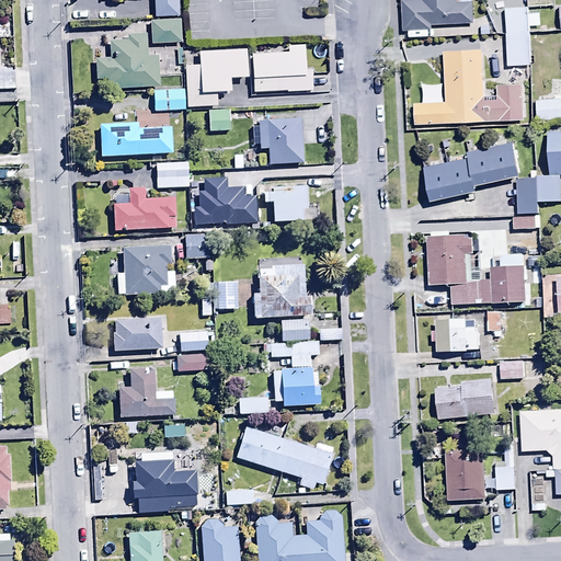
[(471,1),(456,1),(456,0),(420,0),(421,0),(401,1),(403,31),(407,31),(407,39),(427,38),(427,30),(431,30),(431,25),(472,23),(471,1)]
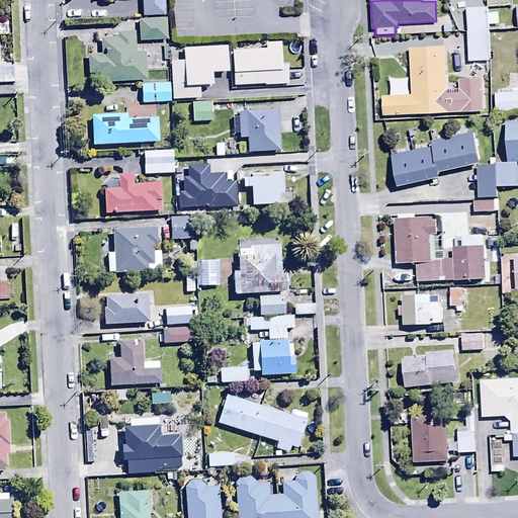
[(485,0),(464,0),(466,50),(487,50),(485,0)]
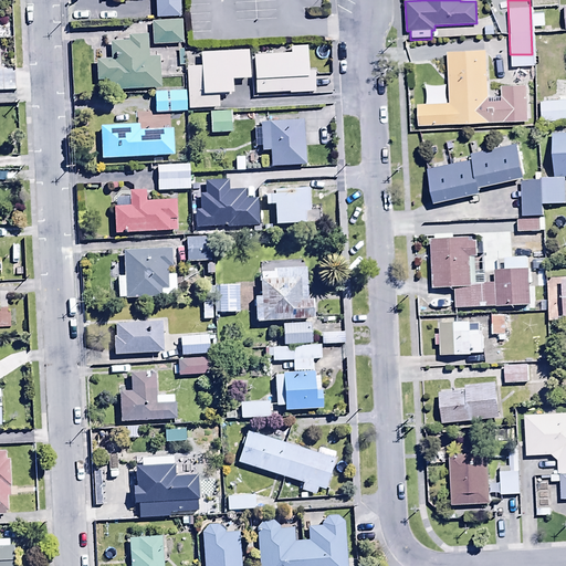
[(150,33),(181,32),(181,8),(150,9),(150,33)]
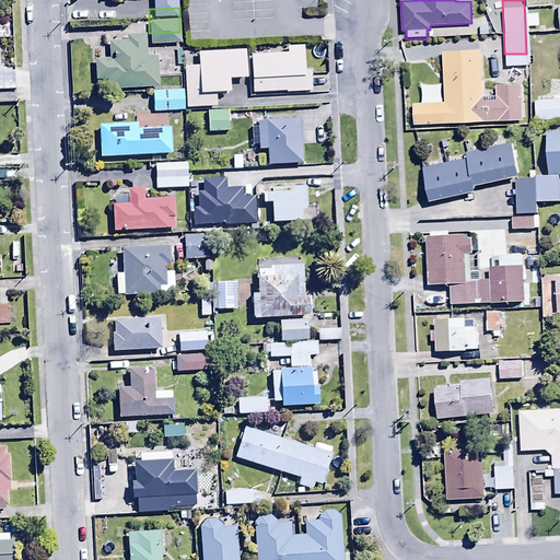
[(527,13),(527,27),(538,26),(537,13),(527,13)]
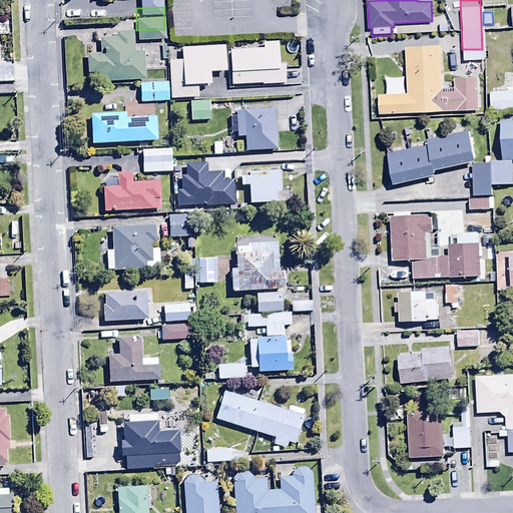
[(263,49),(229,49),(230,84),(285,84),(284,64),(278,64),(278,42),(263,42),(263,49)]
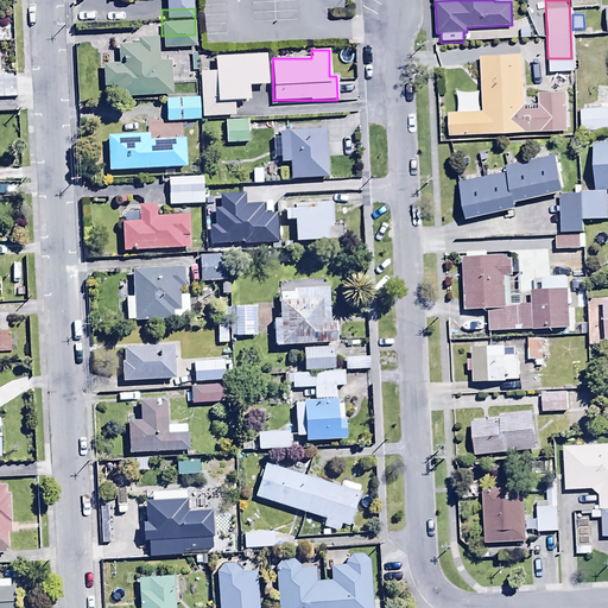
[(448,114),(449,135),(567,131),(565,93),(539,94),(539,101),(525,101),(523,54),(479,56),(480,93),(456,94),(457,114),(448,114)]
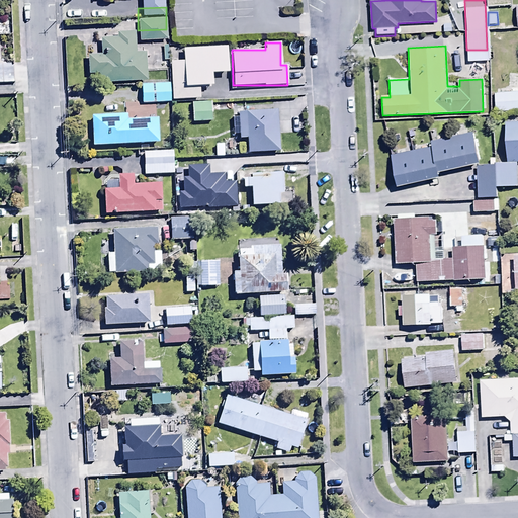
[(0,83),(14,83),(13,70),(0,70),(0,83)]
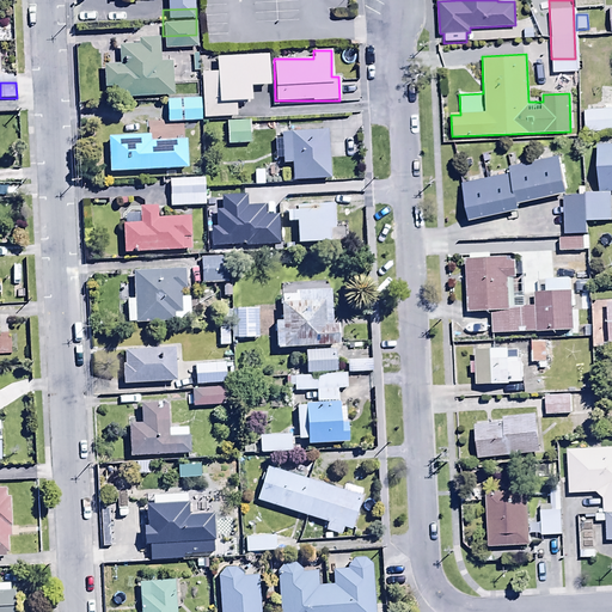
[(169,108),(201,106),(200,87),(167,89),(169,108)]
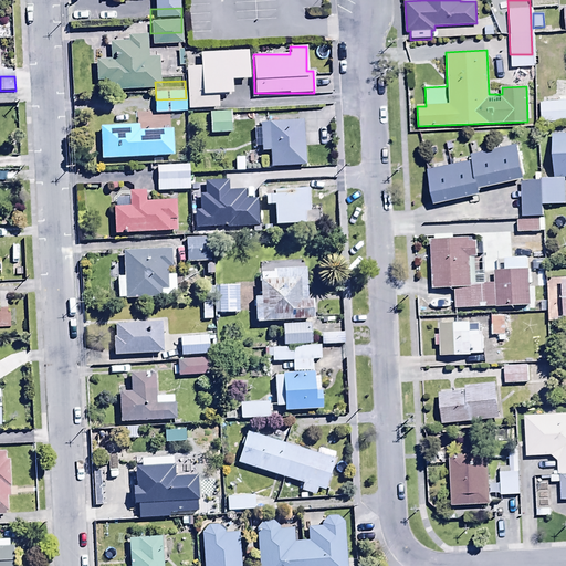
[(541,109),(565,108),(565,88),(540,90),(541,109)]
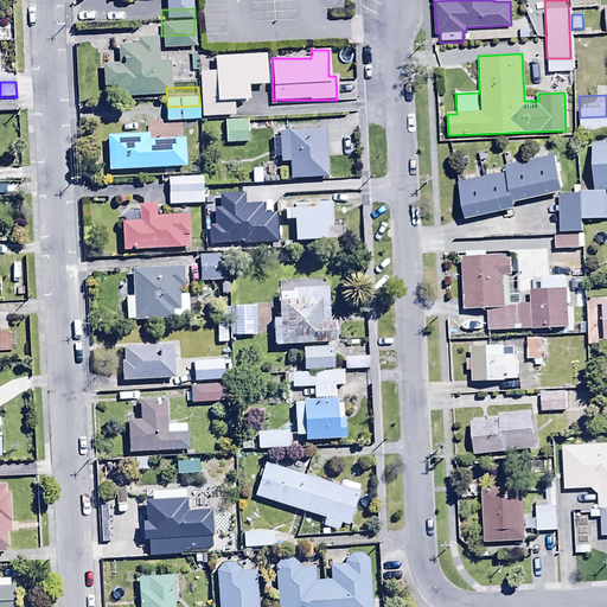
[(248,129),(247,107),(222,108),(223,132),(248,129)]
